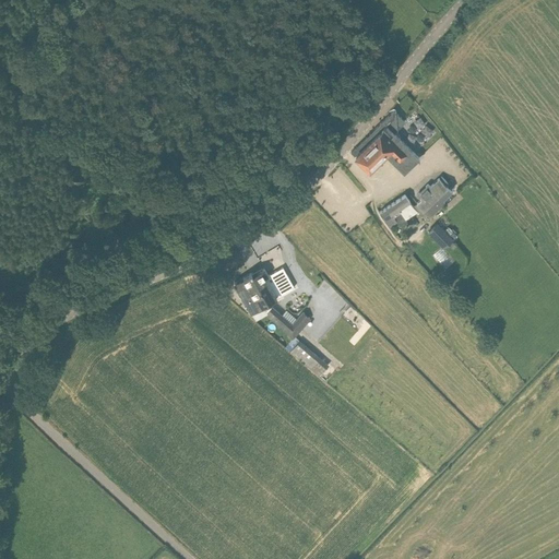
[(405,121),(401,118),(393,110),(351,152),(368,169),(384,154),(404,173),(419,157),(394,132),(405,121)]
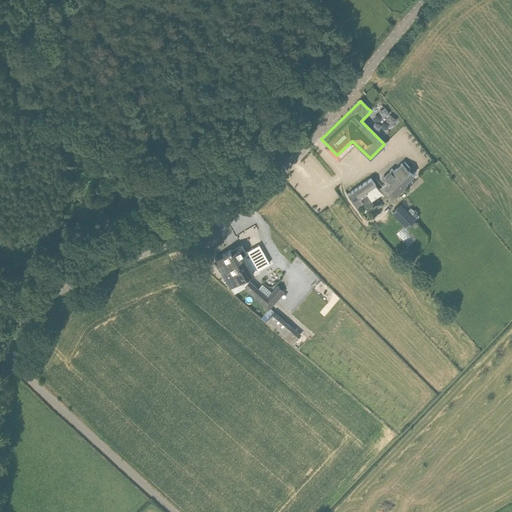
[(410,171),(411,169),(404,162),(402,164),(402,163),(394,171),(392,169),(381,178),(386,183),(382,186),(391,197),(393,198),(407,184),(405,183),(414,175),(410,171)]
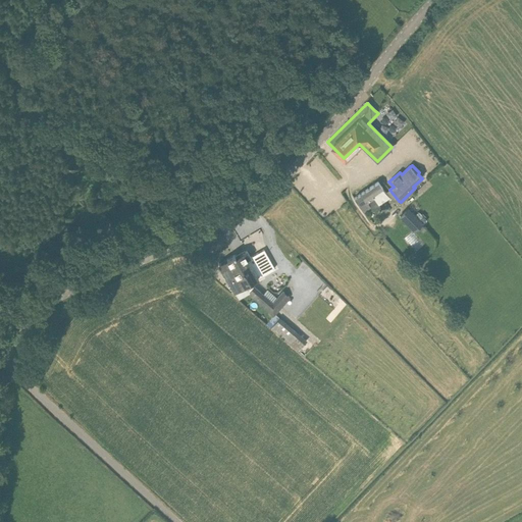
[(372,195),(378,191),(382,189),(378,181),(354,198),(363,212),(370,207),(373,211),(379,206),(374,198),(372,195)]
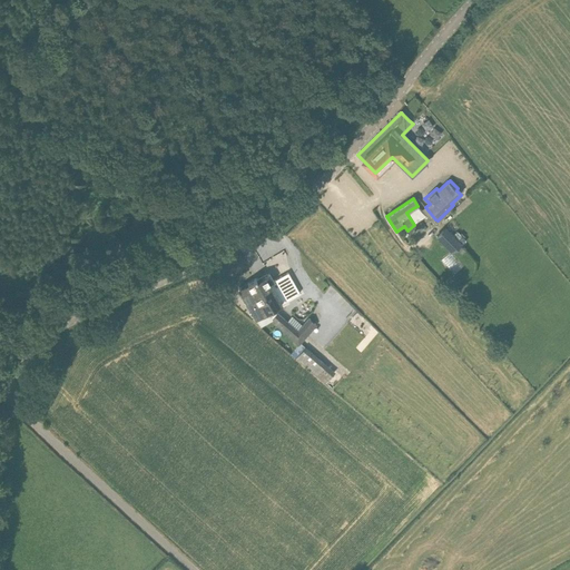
[(422,212),(425,216),(432,223),(435,219),(425,207),(422,212)]
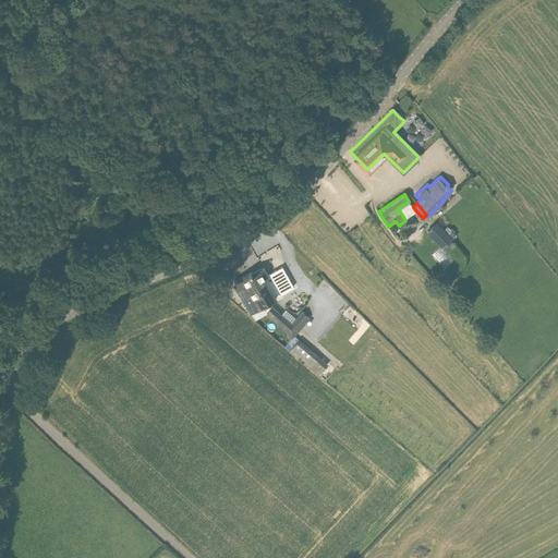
[(427,231),(443,246),(451,240),(435,223),(427,231)]
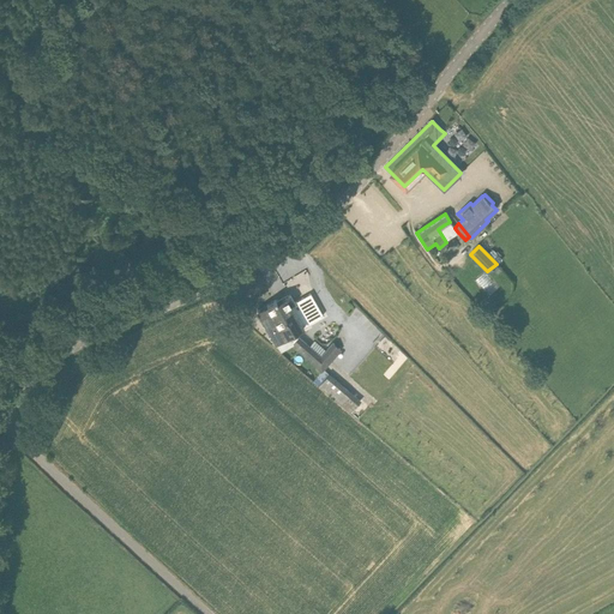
[(258,311),(281,351),(293,345),(299,339),(295,332),(324,315),(311,294),(295,304),(290,295),(277,302),(276,300),(266,305),(266,306),(258,311)]
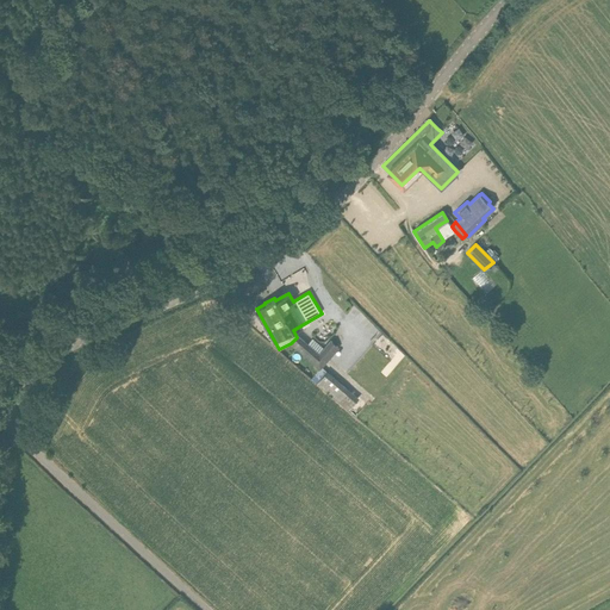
[(318,354),(298,335),(297,337),(291,343),(319,368),(338,348),(330,340),(318,354)]
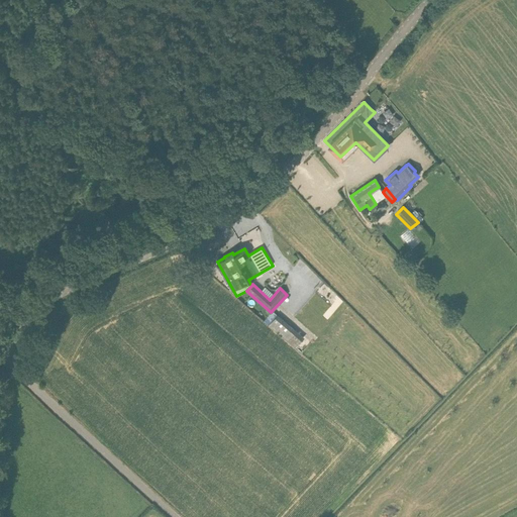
[(268,324),(295,348),(304,337),(277,314),(268,324)]
